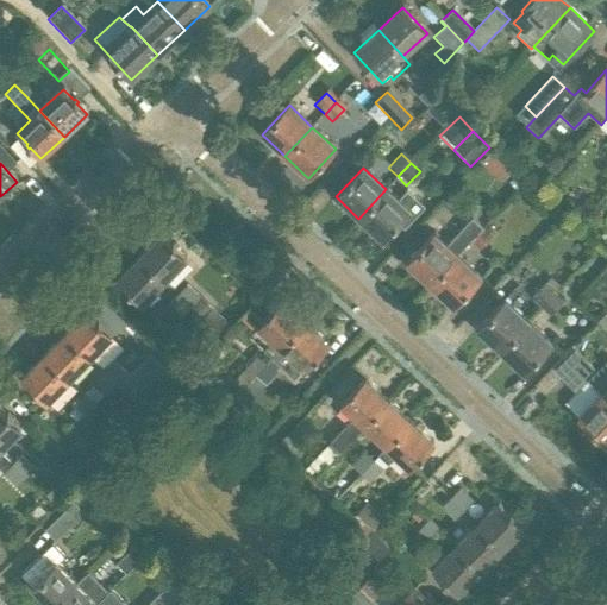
[(382,240),(410,212),(386,189),(358,219),(382,240)]
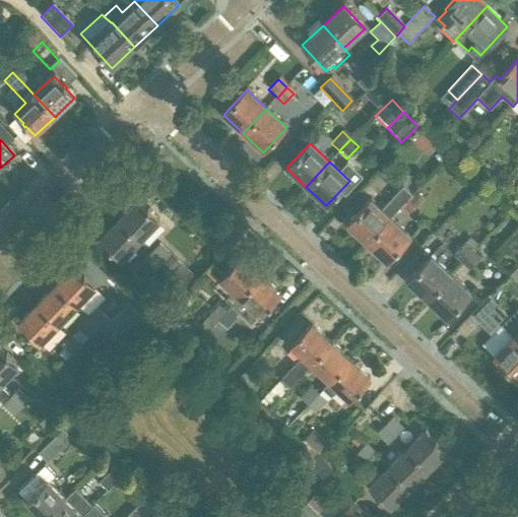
[(346,224),(367,244),(390,218),(400,207),(411,196),(402,187),(381,210),(370,200),(346,224)]
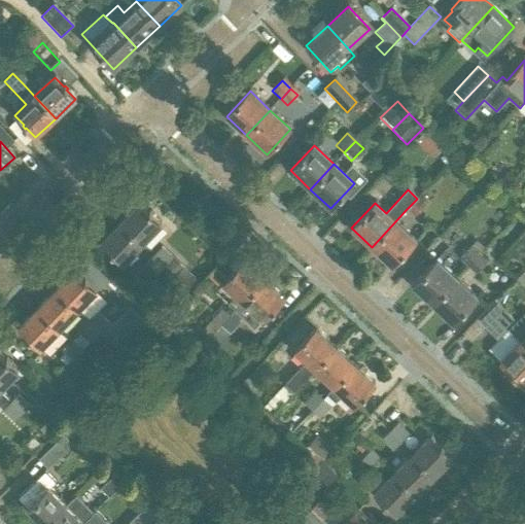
[(413,217),(424,206),(417,199),(406,210),(413,217)]
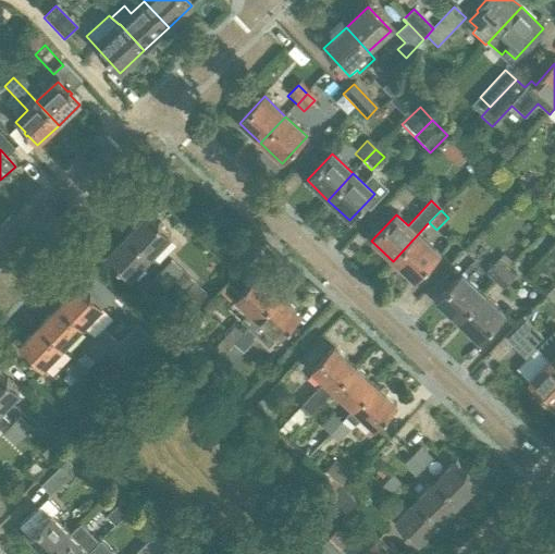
[(156,226),(146,217),(126,237),(149,259),(169,238),(159,229),(160,228),(157,225),(156,226)]
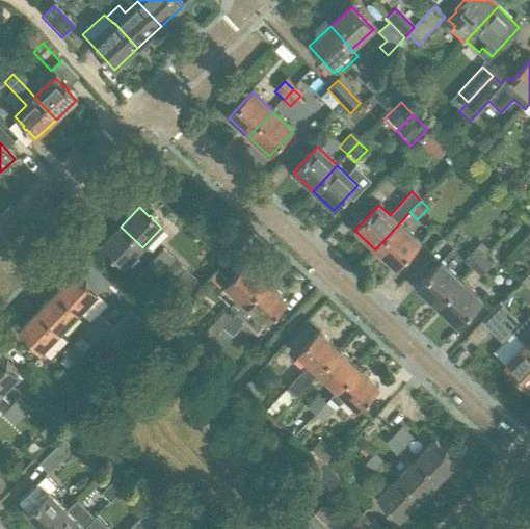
[(395,268),(419,242),(399,223),(375,249),(395,268)]
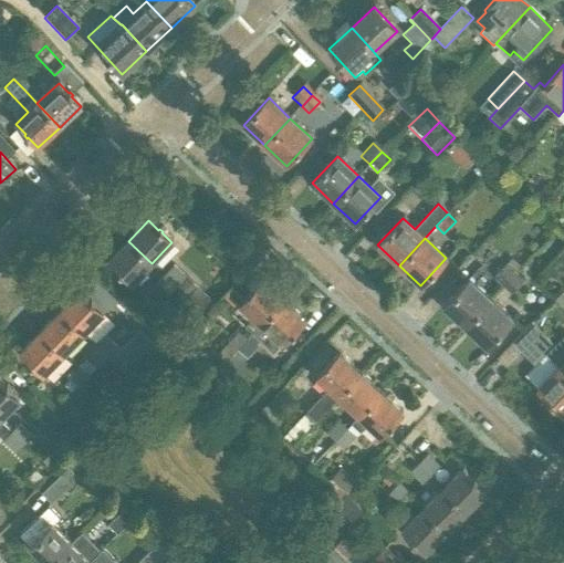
[(132,284),(152,263),(128,241),(108,262),(118,271),(117,273),(121,275),(122,274),(132,284)]
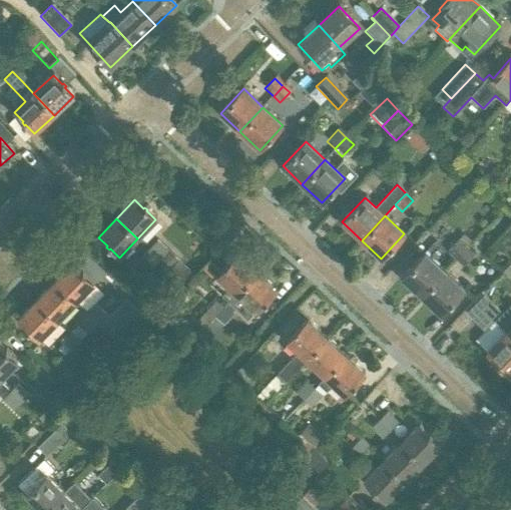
[(446,253),(455,262),(466,249),(465,248),(471,242),(463,234),(457,240),(457,241),(446,253)]
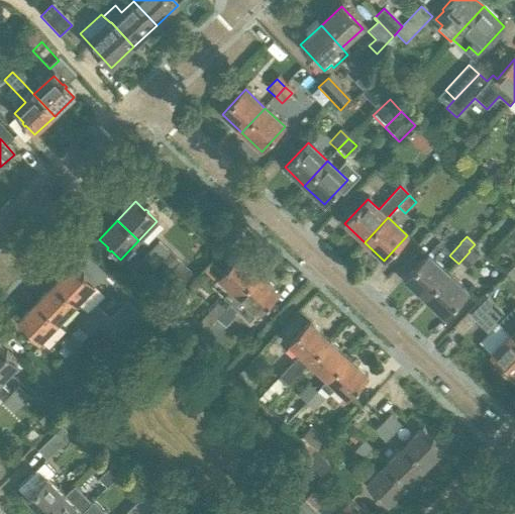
[(161,263),(169,254),(158,243),(150,251),(161,263)]
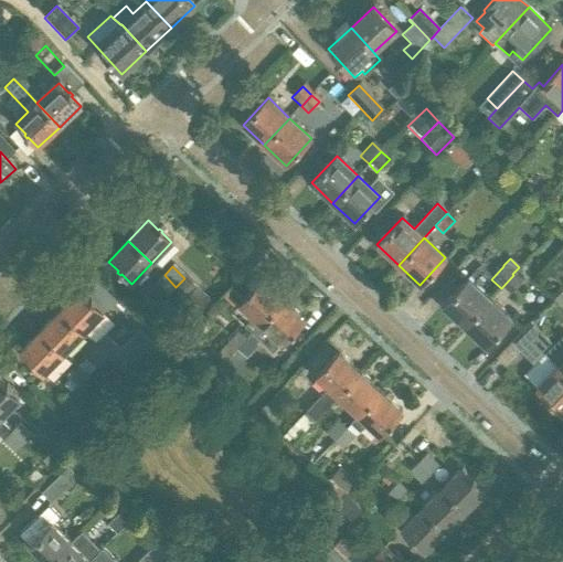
[(168,295),(176,287),(165,275),(157,284),(168,295)]
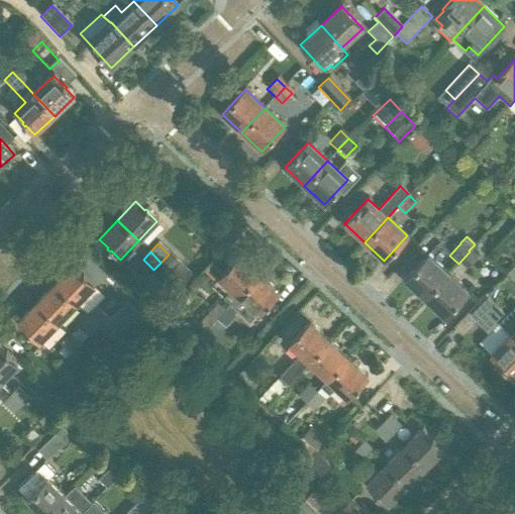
[(466,271),(477,259),(470,251),(458,264),(466,271)]
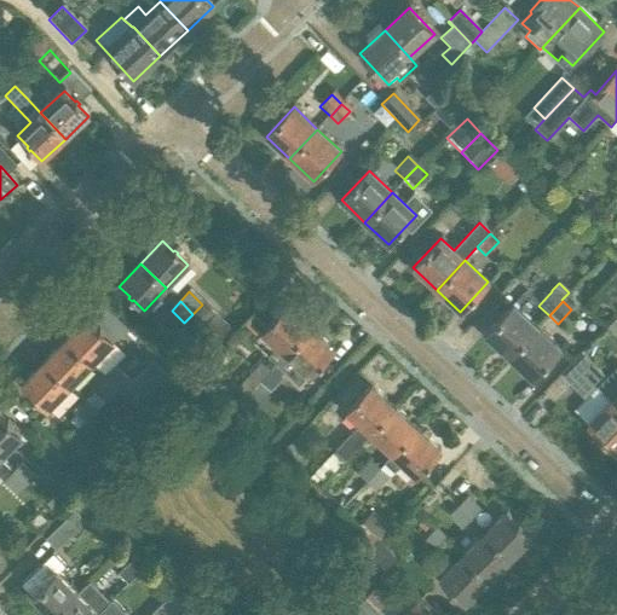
[(229,330),(203,306),(195,315),(219,340),(229,330)]
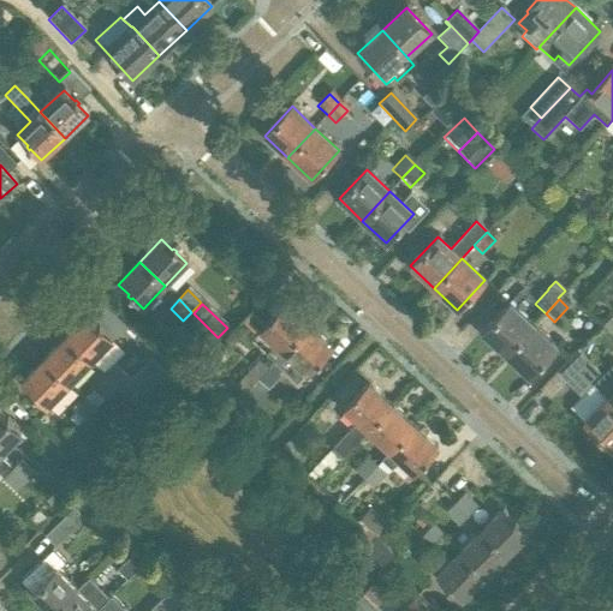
[(505,355),(534,325),(510,304),(482,333),(505,355)]
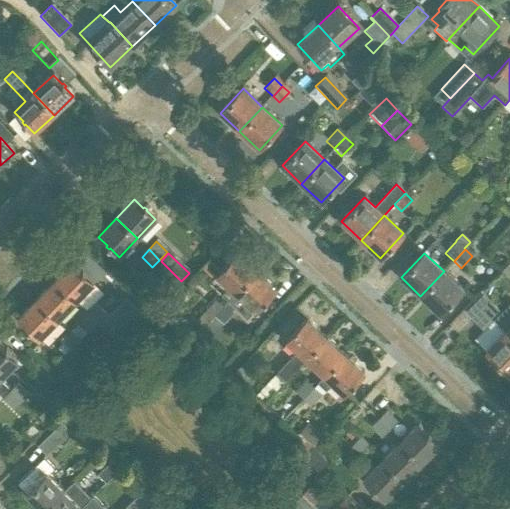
[(195,321),(204,329),(227,303),(256,273),(237,255),(228,264),(227,263),(224,266),(226,267),(209,285),(219,295),(205,309),(206,310),(195,321)]
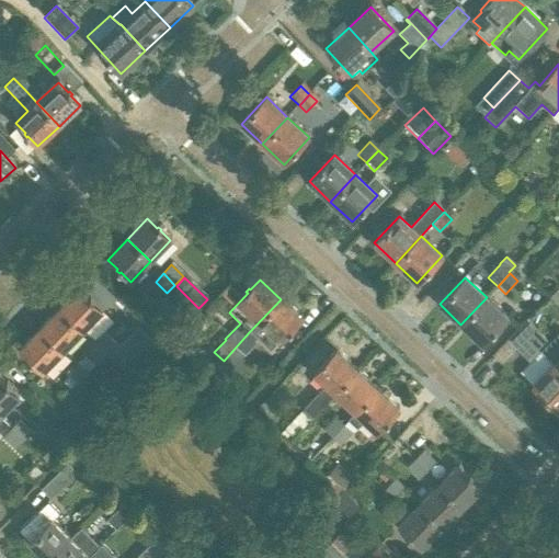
[(558,287),(558,288),(555,285),(547,294),(550,297),(549,298),(558,307),(558,287)]
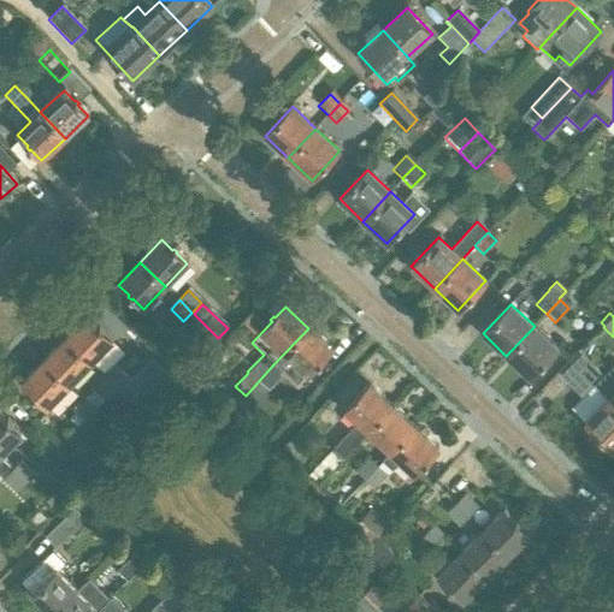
[(98,327),(86,316),(64,339),(89,364),(99,355),(112,342),(100,331),(101,330),(99,326),(98,327)]
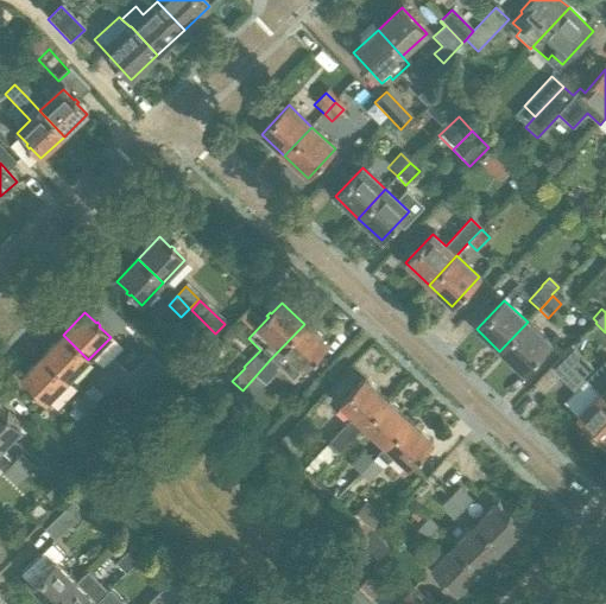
[(523,373),(550,344),(528,322),(499,351),(523,373)]
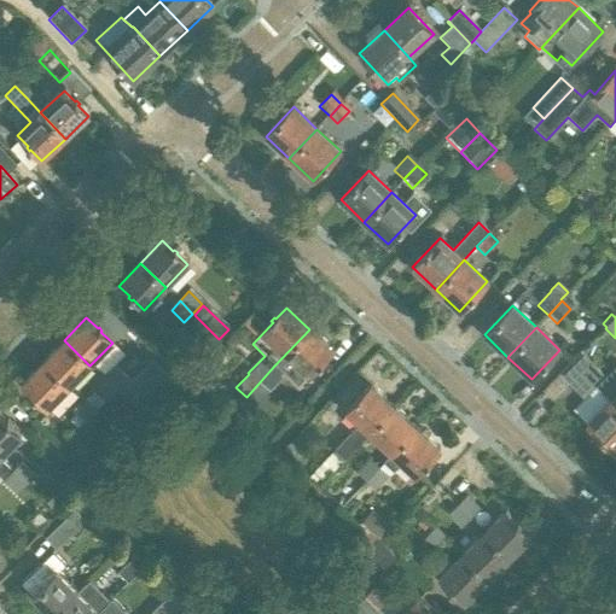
[(309,329),(274,366),(296,386),(306,374),(308,376),(319,366),(320,367),(324,363),(323,362),(332,351),(309,329)]
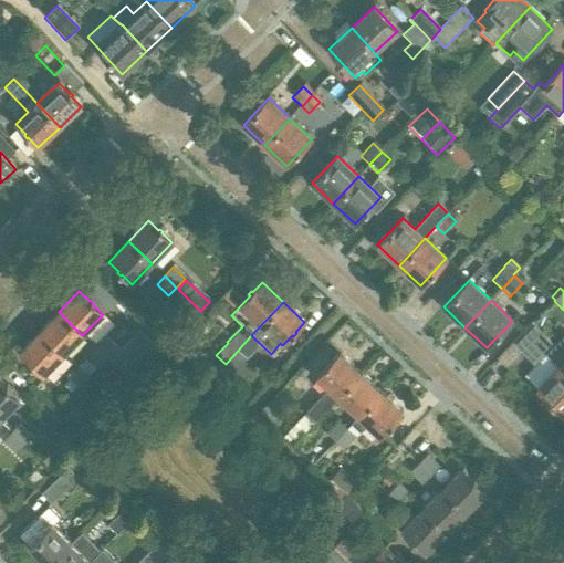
[(63,355),(82,335),(59,312),(39,332),(63,355)]
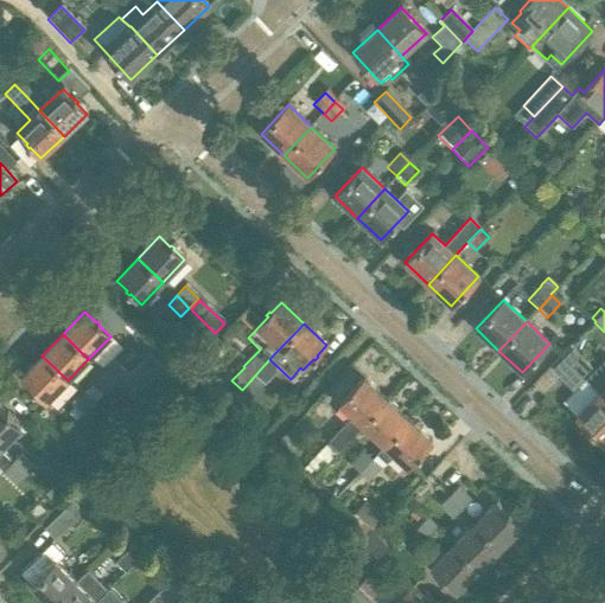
[(155,359),(150,353),(126,377),(112,361),(97,350),(88,359),(102,372),(114,384),(116,386),(116,385),(123,392),(140,409),(173,377),(155,359)]
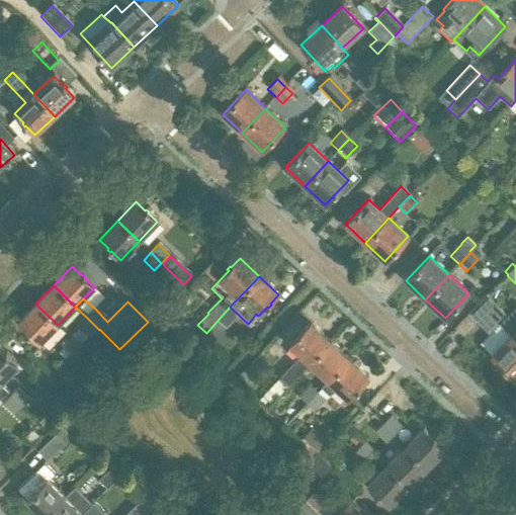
[(515,342),(510,337),(489,316),(497,308),(489,299),(469,318),(488,336),(489,335),(500,347),(491,356),(515,380),(515,378),(515,342)]
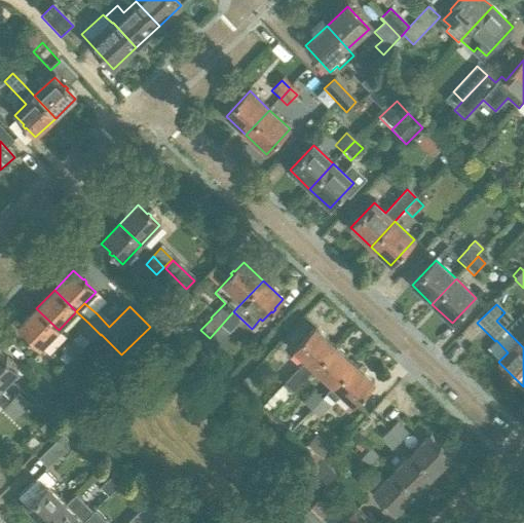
[(39,349),(59,330),(36,308),(17,328),(27,337),(26,338),(29,341),(30,340),(39,349)]
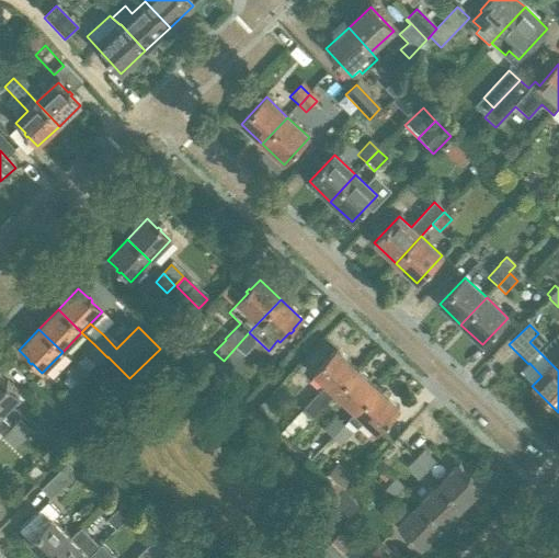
[(558,354),(538,333),(529,342),(552,365),(558,371),(558,354)]
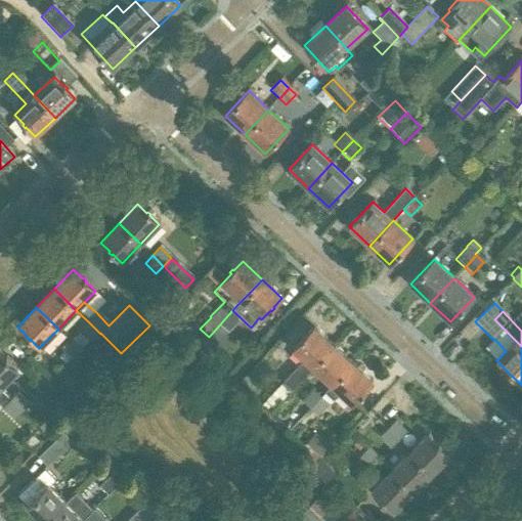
[(238,320),(230,313),(215,330),(222,338),(238,320)]
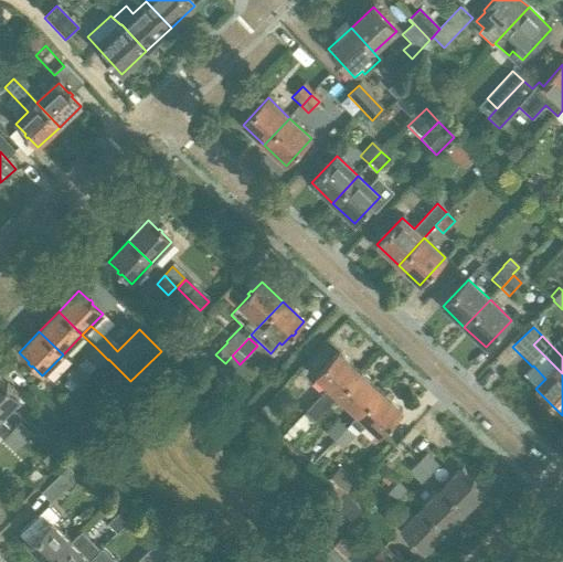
[(98,367),(106,358),(95,347),(86,356),(98,367)]
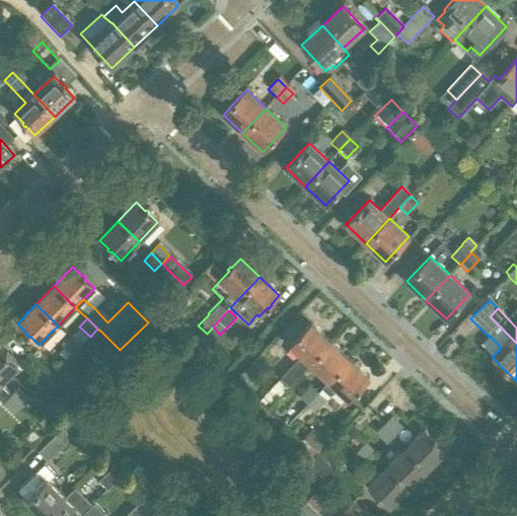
[(330,343),(311,324),(302,334),(301,333),(298,336),(299,337),(290,347),(301,356),(279,379),(280,379),(261,400),(269,408),(283,392),(309,364),(310,365),(330,343)]
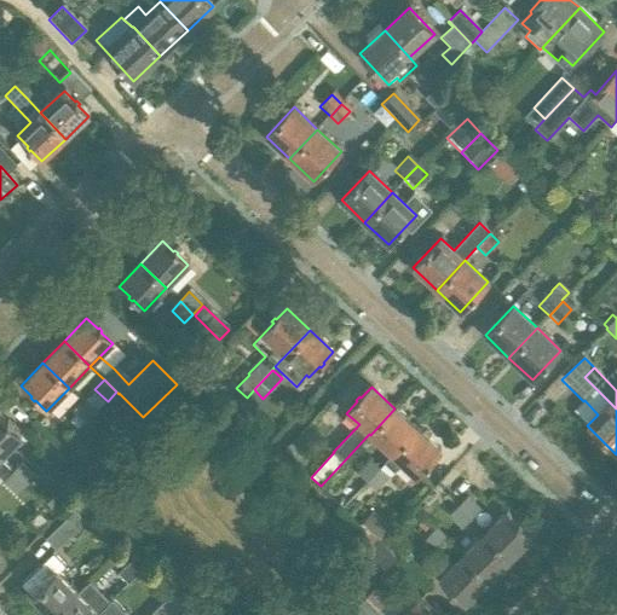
[(87,424),(97,413),(82,399),(73,410),(87,424)]
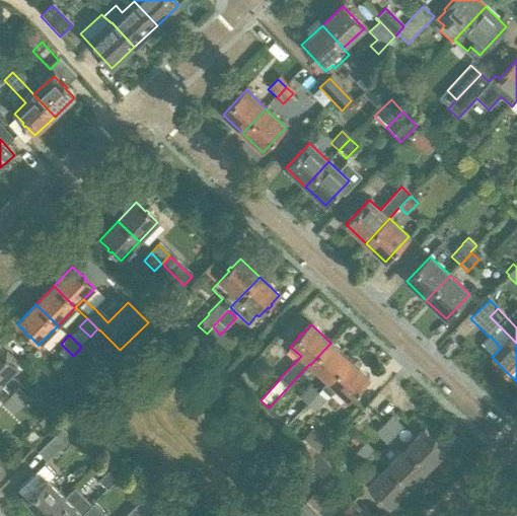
[(328,382),(350,360),(330,343),(310,365),(327,381),(328,382)]
